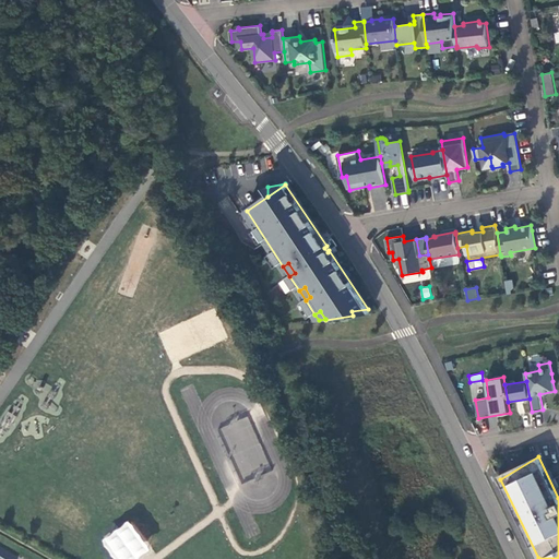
[(131,521),(107,539),(121,558),(138,558),(153,548),(131,521)]
